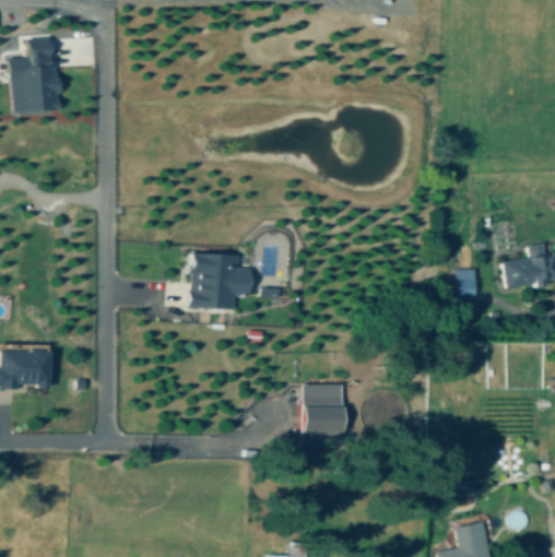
[(11,58),(15,113),(60,109),(59,92),(55,36),(31,37),(33,57),(11,58)]
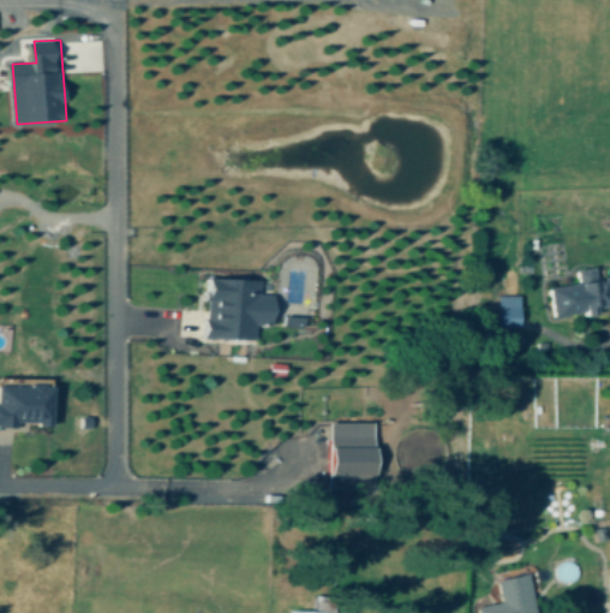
[(558,317),(591,313),(592,317),(603,316),(602,310),(609,309),(609,278),(600,279),(599,267),(581,271),(582,284),(554,287),(558,317)]
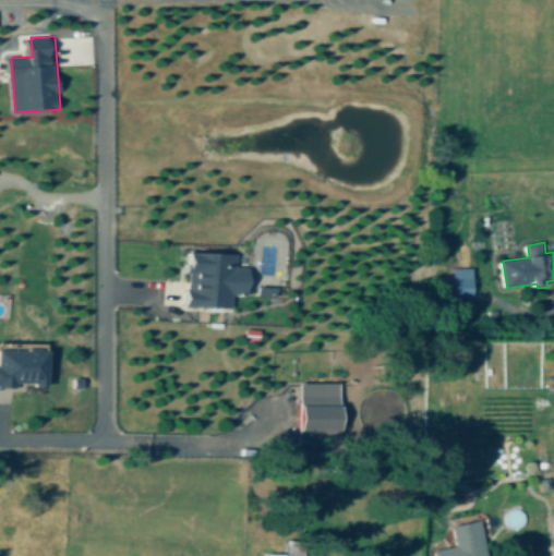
[(239,254),(192,253),(190,307),(236,309),(237,294),(252,294),(253,267),(239,267),(239,254)]
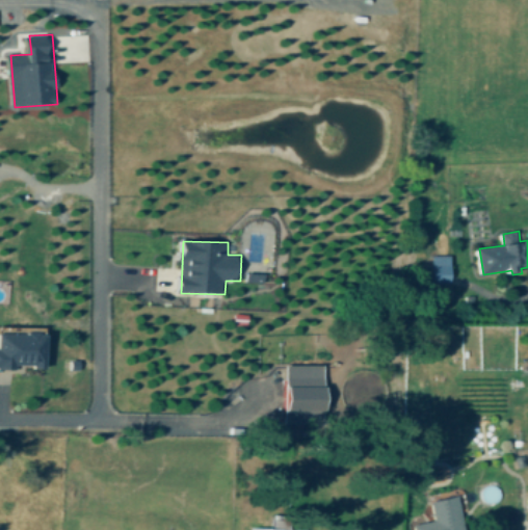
[(454,256),(434,257),(436,282),(454,281),(454,256)]
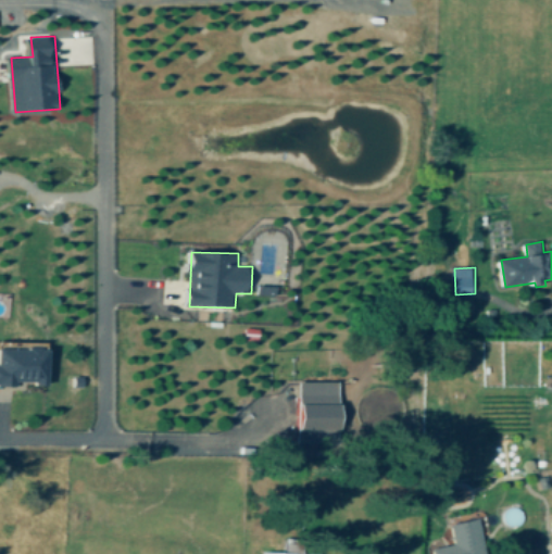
[(51,350),(1,349),(1,365),(0,365),(0,386),(19,387),(19,383),(51,385),(51,350)]
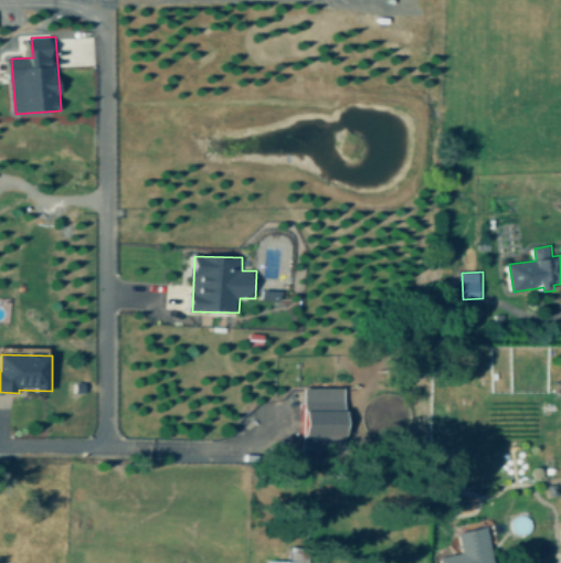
[(348,388),(307,389),(308,438),(349,437),(348,388)]
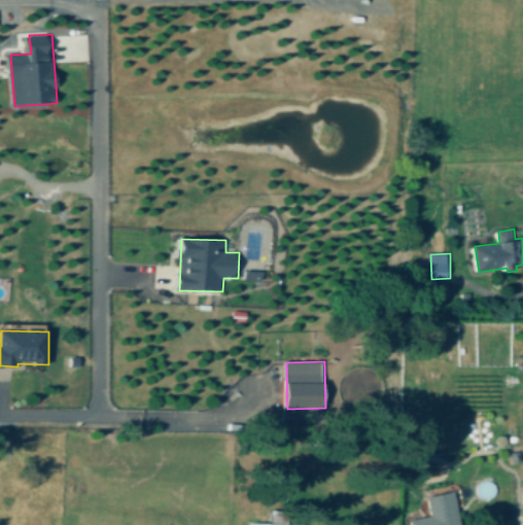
[(465,524),(458,491),(430,497),(434,516),(413,520),(414,524),(465,524)]
